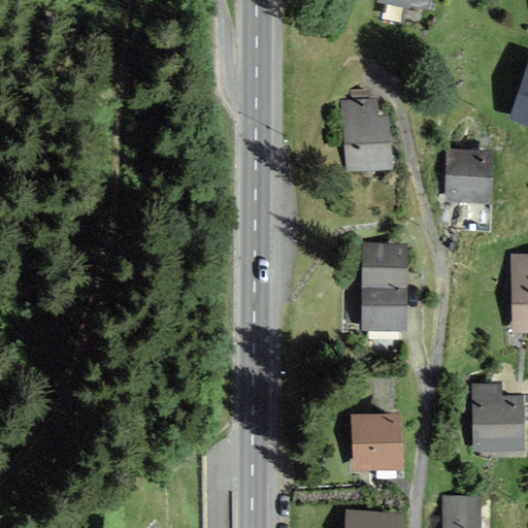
[(527,65),(509,120),(527,125),(527,65)]
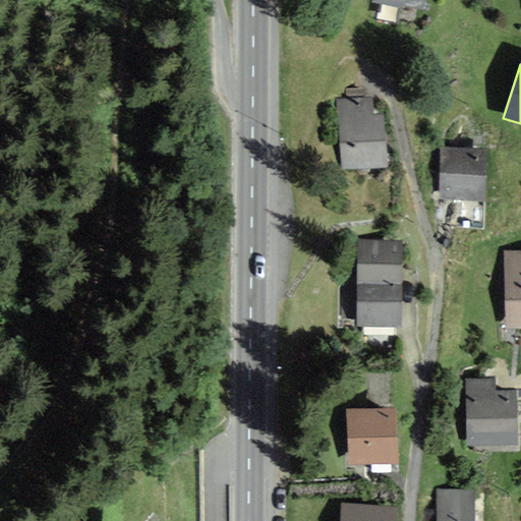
[(373,116),(373,99),(339,100),(342,172),(388,170),(386,115),(373,116)]
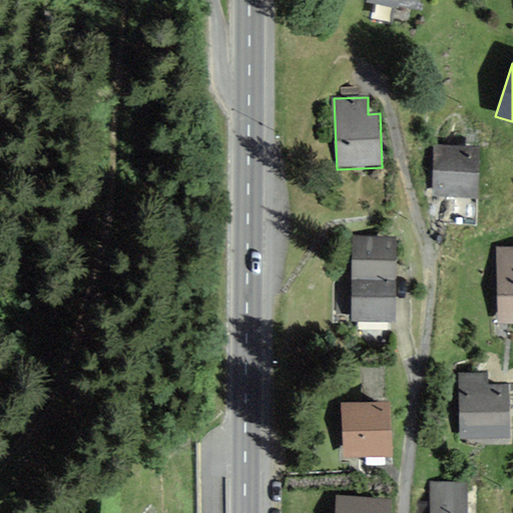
[(478,225),(480,147),(433,146),(431,224),(478,225)]
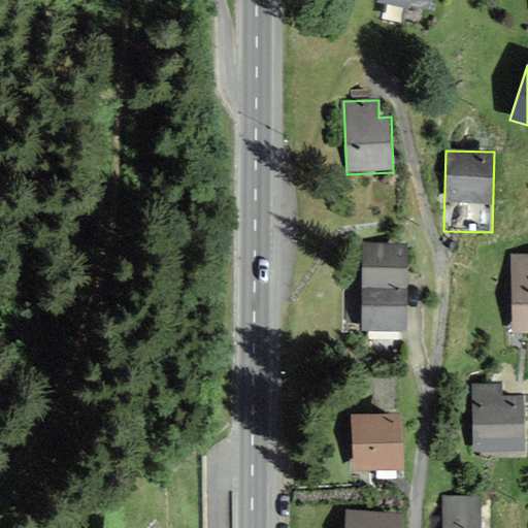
[(405,332),(406,244),(361,244),(361,332),(405,332)]
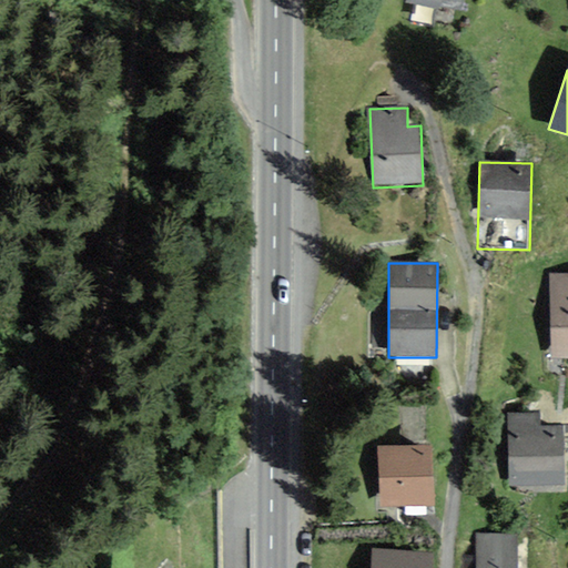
[(567,357),(567,274),(553,274),(553,358),(567,357)]
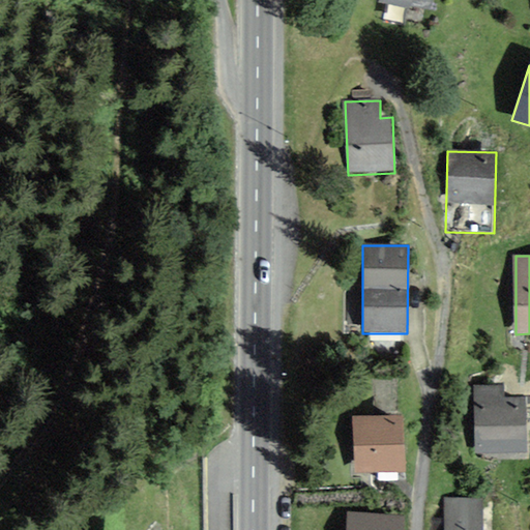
[(503,399),(503,386),(474,387),(475,452),(527,451),(526,398),(503,399)]
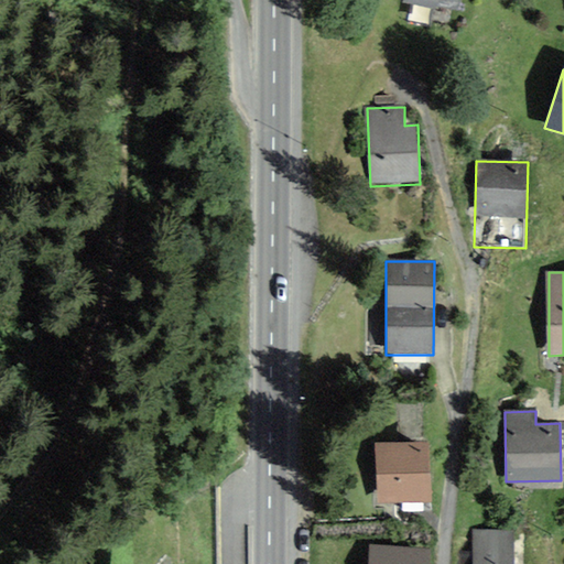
[(432,503),(431,444),(376,446),(377,505),(432,503)]
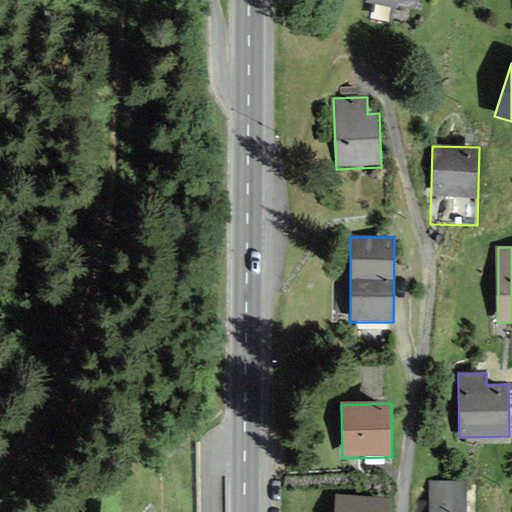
[(465,511),(465,484),(429,484),(429,511),(465,511)]
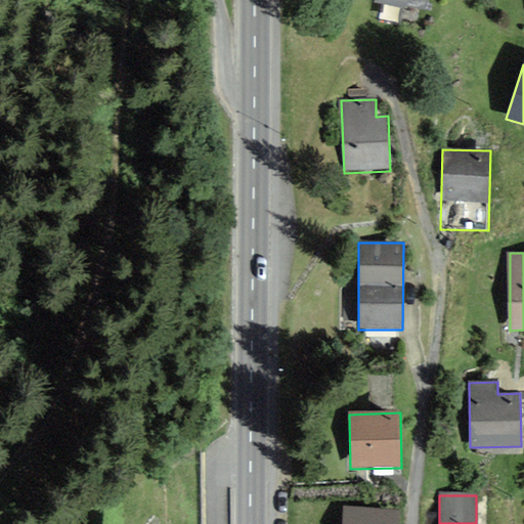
[(397,523),(398,510),(344,508),(343,523),(397,523)]
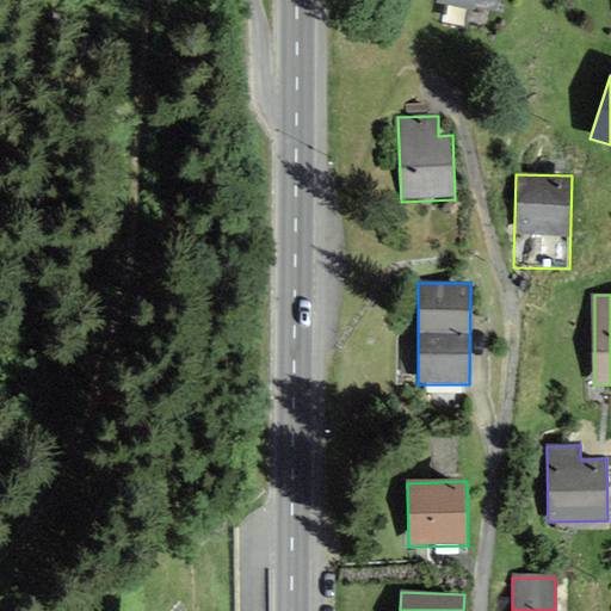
All buildings are outlined.
